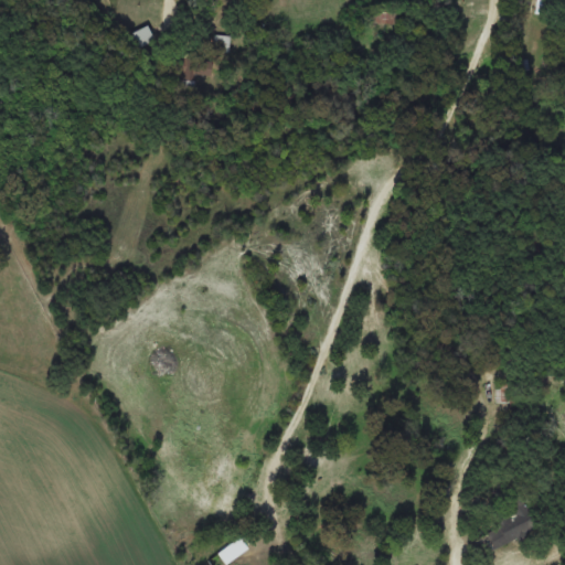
[(131,32),(138,48),(155,40),(148,25),(131,32)]
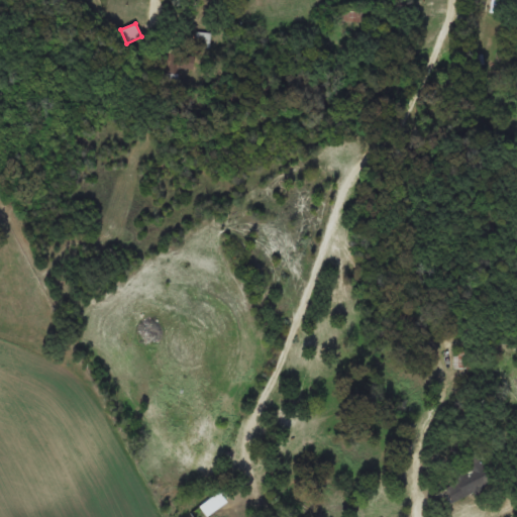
[(212,30),(197,31),(199,48),(213,46),(212,30)]
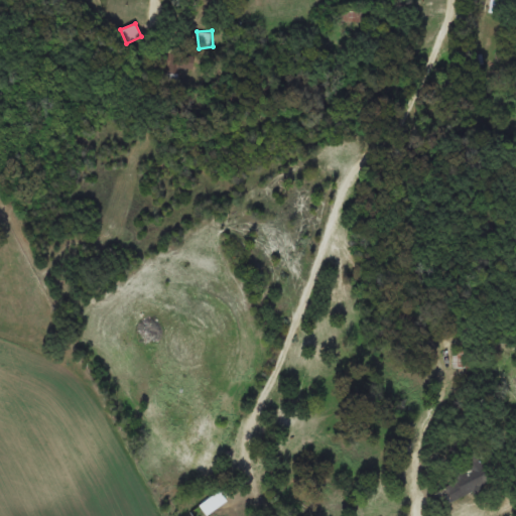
[(477,349),(456,349),(455,367),(477,367),(477,349)]
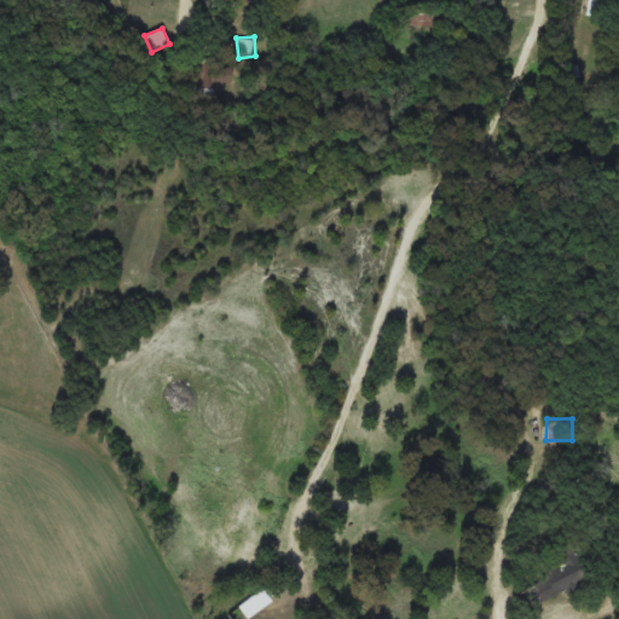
[(574,553),(530,576),(542,600),(588,577),(574,553)]
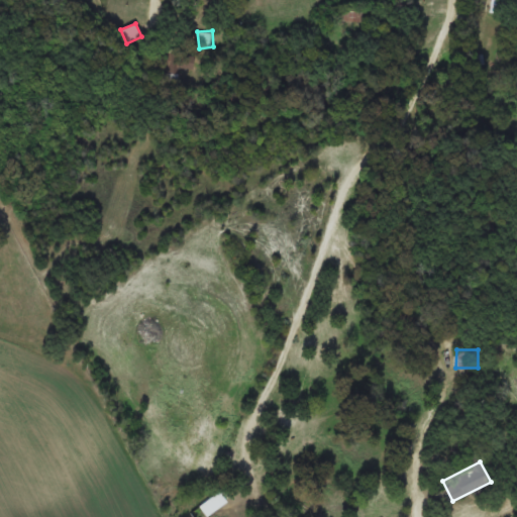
[(206,516),(230,501),(223,490),(199,505),(206,516)]
